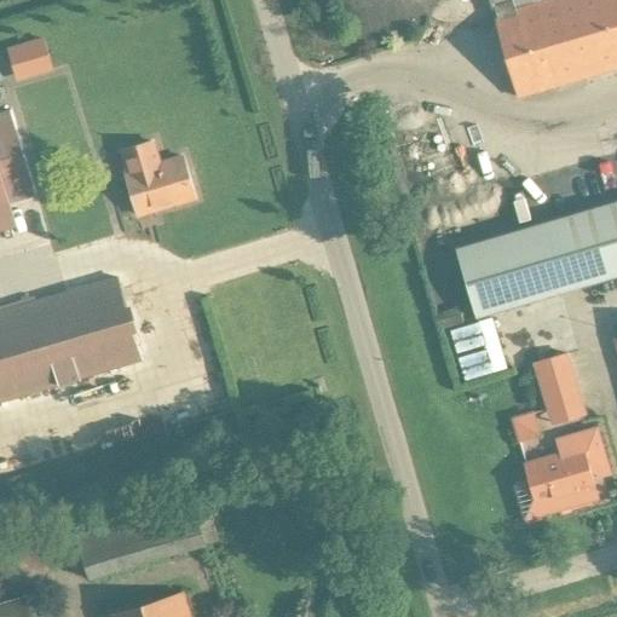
[(486,0),(494,19),(559,0),(486,0)]
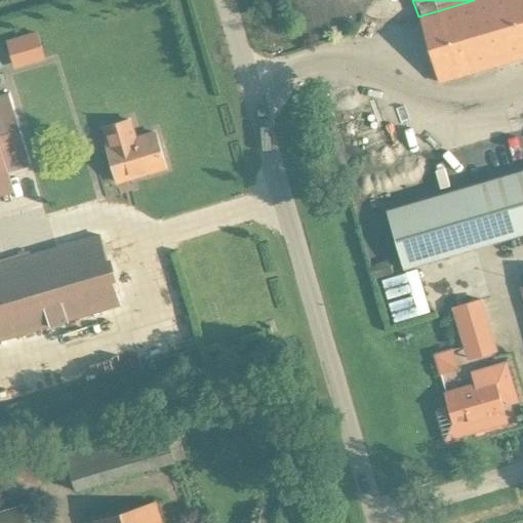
[(522,0),(474,0),(418,16),(438,84),(522,58),(522,0)]
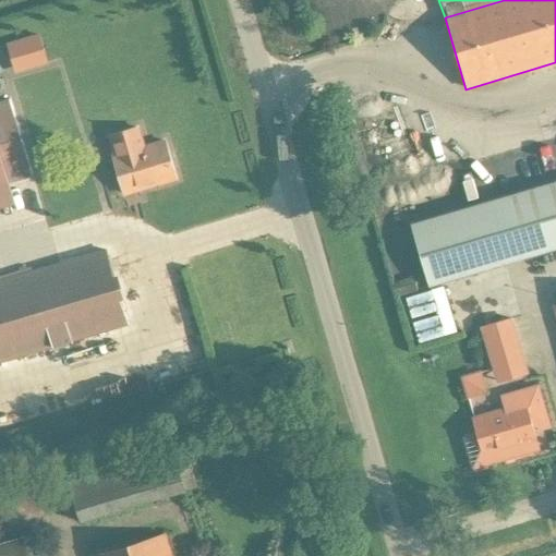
[(0,185),(29,178),(7,101),(0,103),(0,185)]
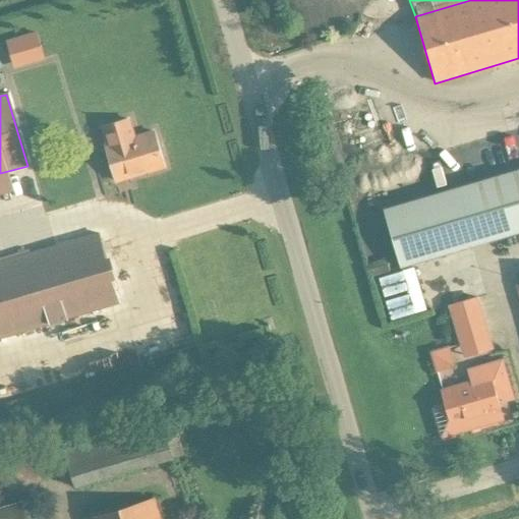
[(162,169),(152,133),(132,138),(126,121),(100,129),(105,147),(104,148),(114,183),(162,169)]
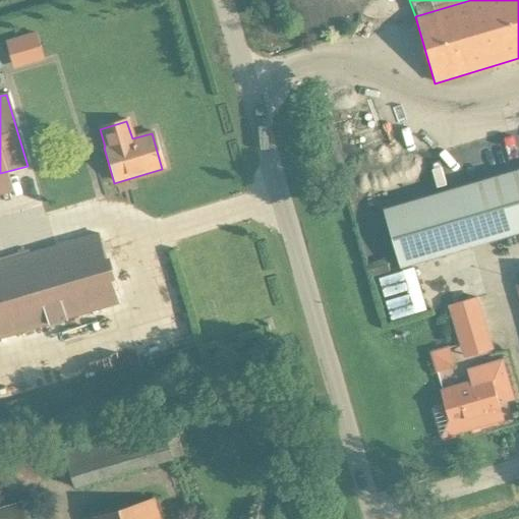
[(386,162),(402,162),(402,147),(386,147),(386,162)]
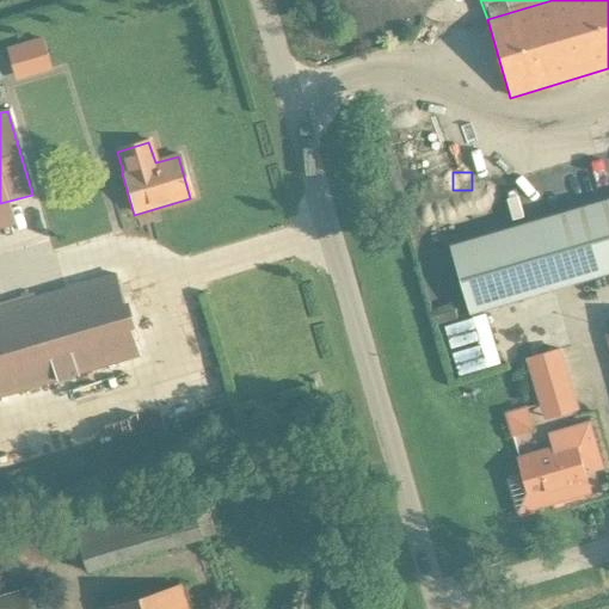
[(468,314),(608,274),(608,198),(448,245),(468,314)]
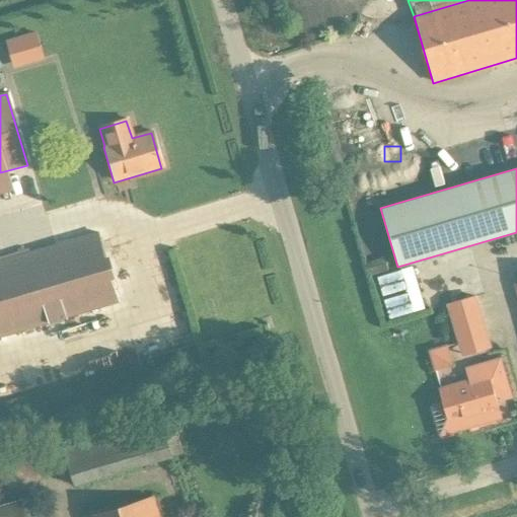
[(0,337),(117,303),(95,234),(0,262),(0,337)]
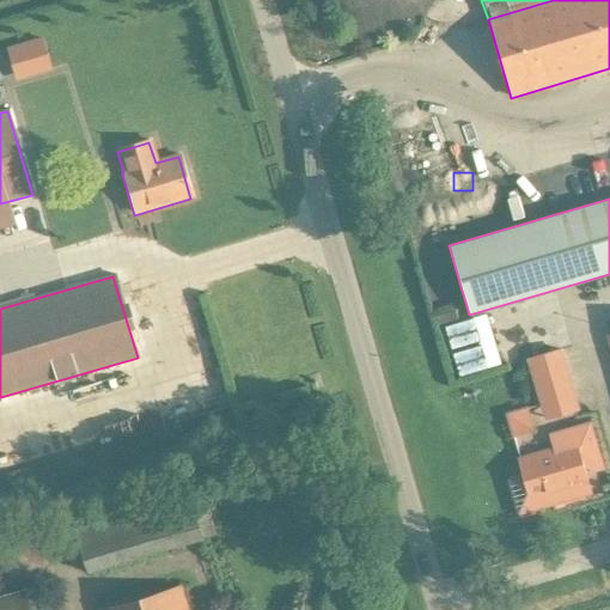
[(526,361),(540,407),(572,397),(557,352),(526,361)]
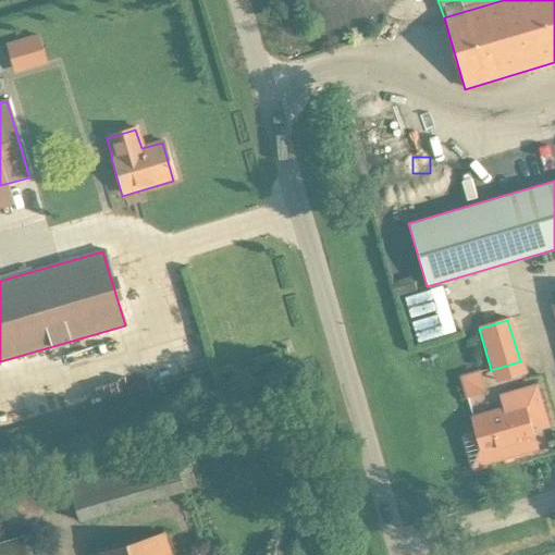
[(167,366),(179,361),(172,342),(160,345),(167,366)]
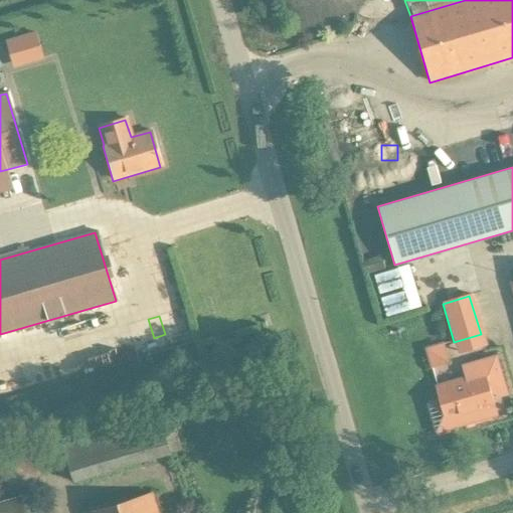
[(149,328),(138,330),(141,346),(152,344),(149,328)]
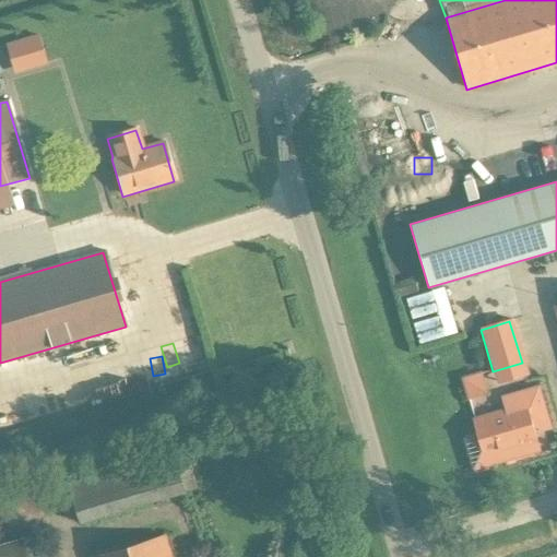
[(466,372),(474,395),(493,389),(485,366),(466,372)]
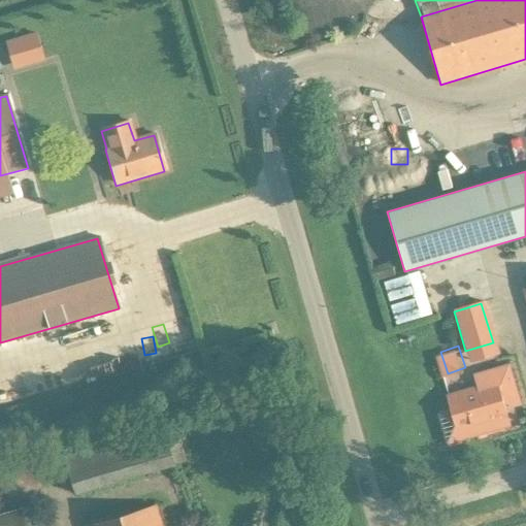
[(507,427),(504,419),(502,409),(518,405),(506,366),(472,376),(477,388),(446,397),(450,411),(436,414),(446,445),(507,427)]
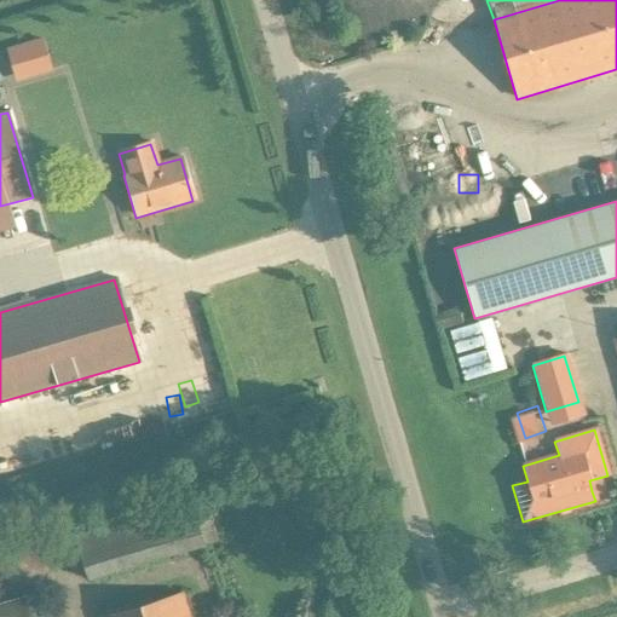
[(87,582),(203,547),(186,492),(71,526),(87,582)]
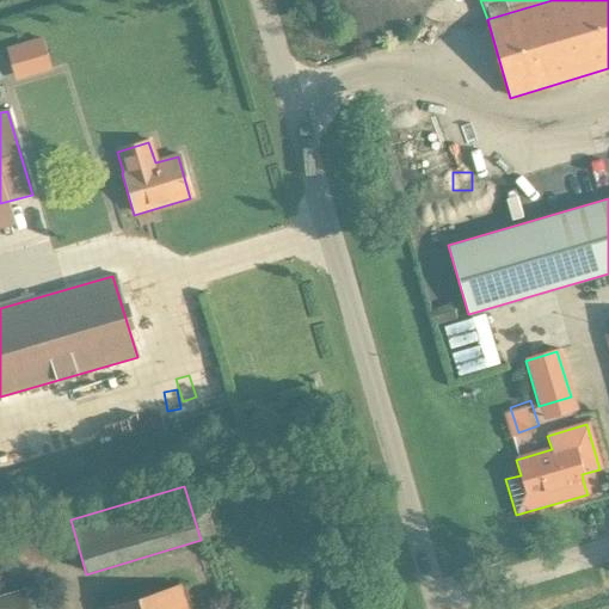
[(184,608),(179,588),(106,608),(184,608)]
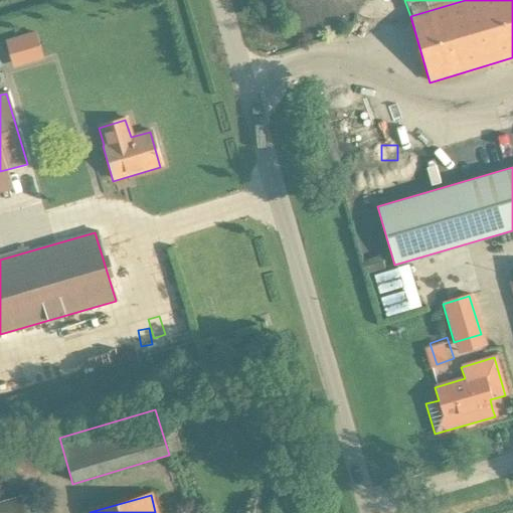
[(22,512),(18,498),(0,503),(0,512),(22,512)]
